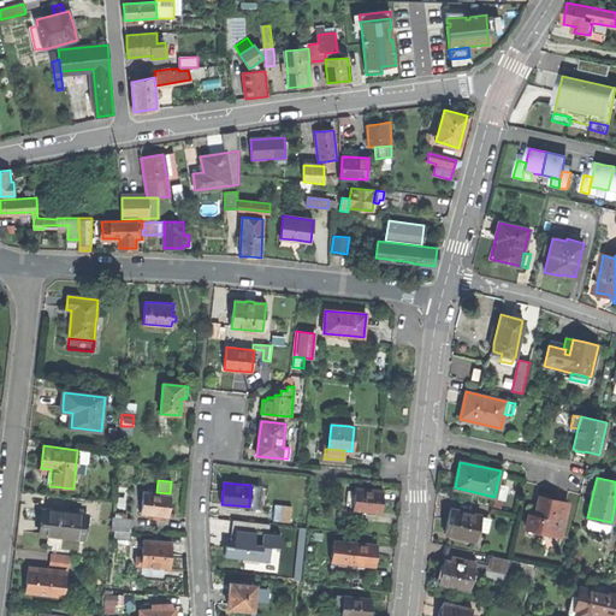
[(261,486),(250,485),(249,507),(259,508),(261,486)]
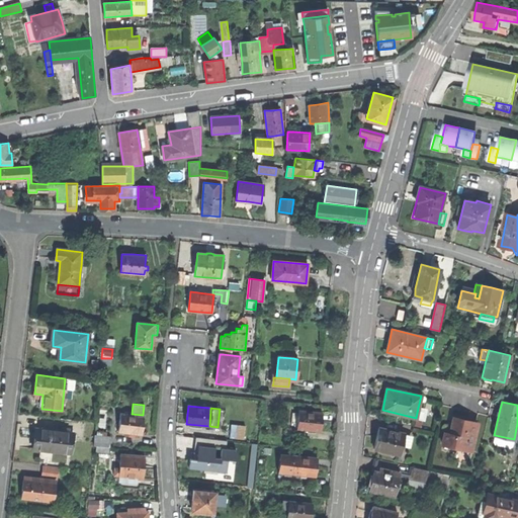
[(418,408),(416,418),(423,419),(425,410),(418,408)]
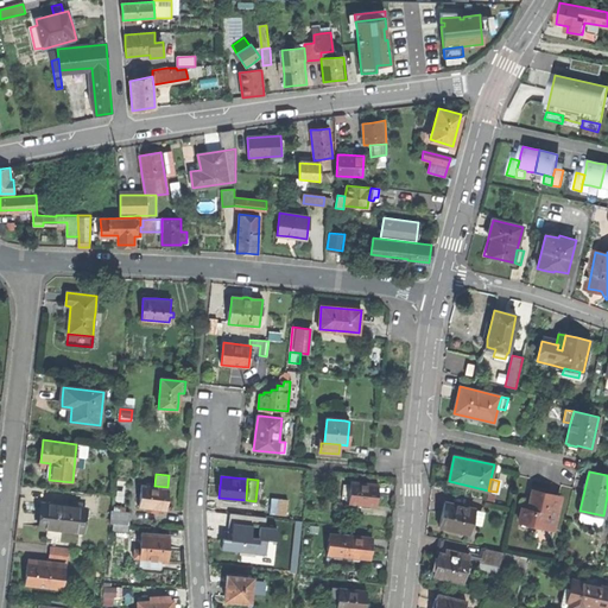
[(350,487),(342,486),(341,500),(349,501),(349,505),(375,507),(377,495),(378,486),(352,482),(350,487)]
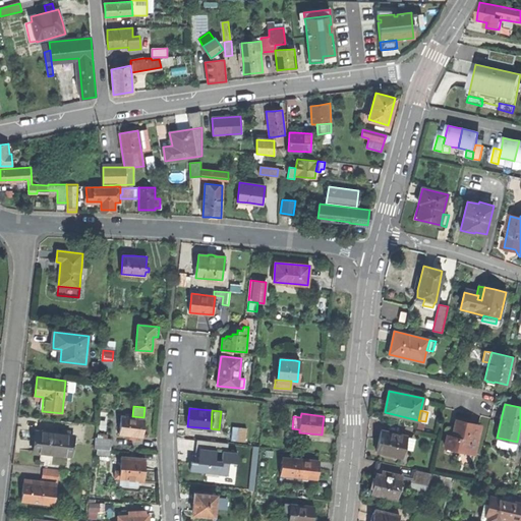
[(121,415),(119,435),(142,437),(143,427),(145,418),(143,417),(132,416),(121,415)]
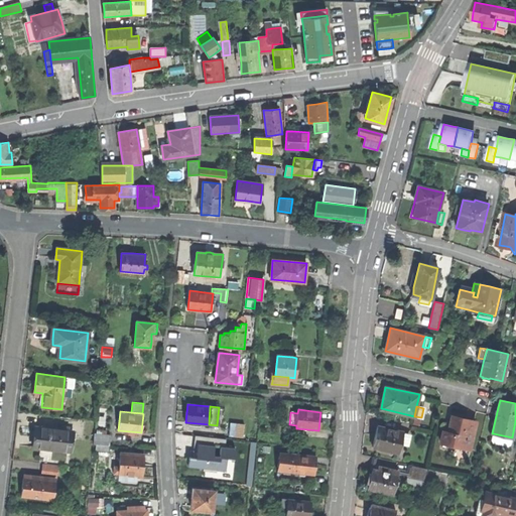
[(456,445),(470,448),(476,421),(464,418),(452,416),(448,432),(442,431),(440,442),(456,445)]
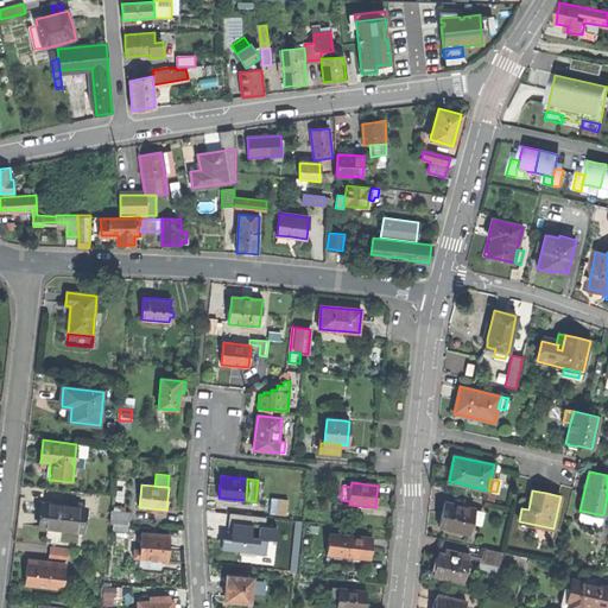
[(286,514),(289,499),(279,498),(277,513),(286,514)]
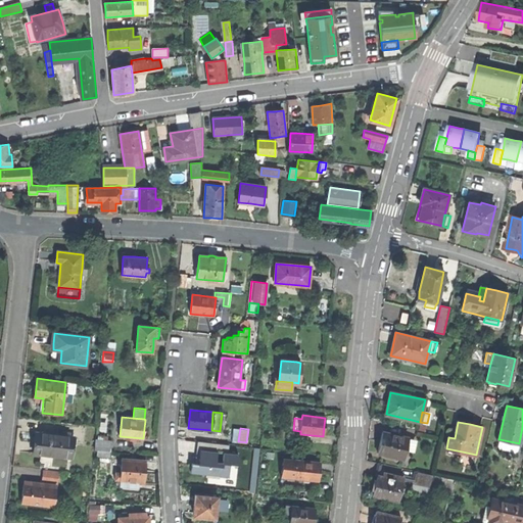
[(403,459),(407,448),(409,438),(382,432),(380,443),(378,454),(403,459)]
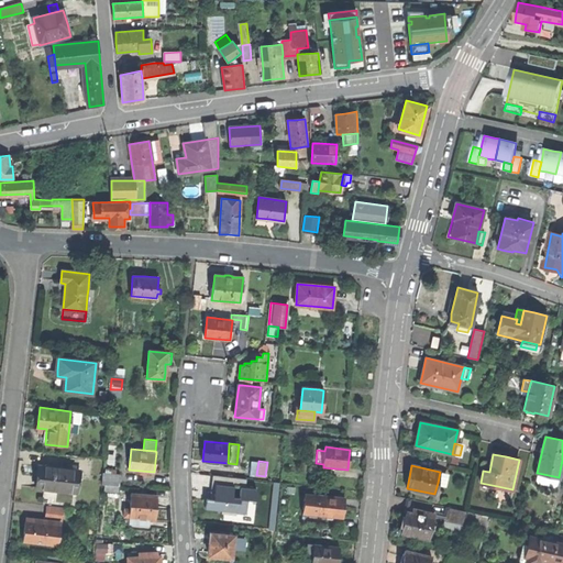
[(79,471),(39,466),(37,477),(44,477),(43,488),(77,493),(79,471)]
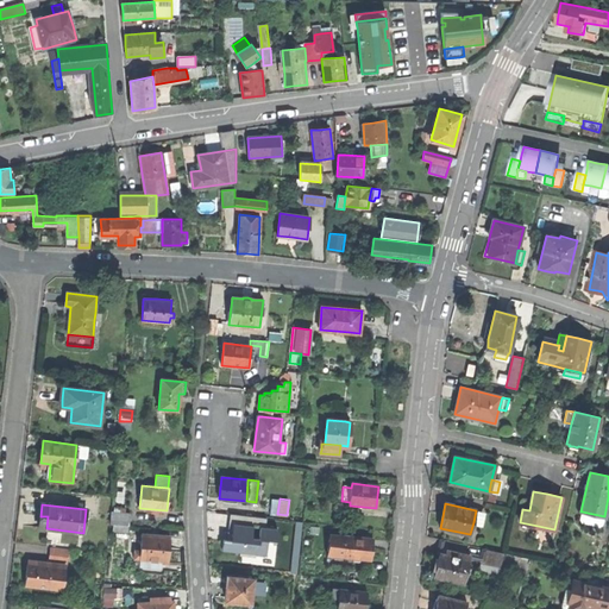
[(602,523),(604,516),(582,512),(579,519),(582,522),(598,526),(602,523)]
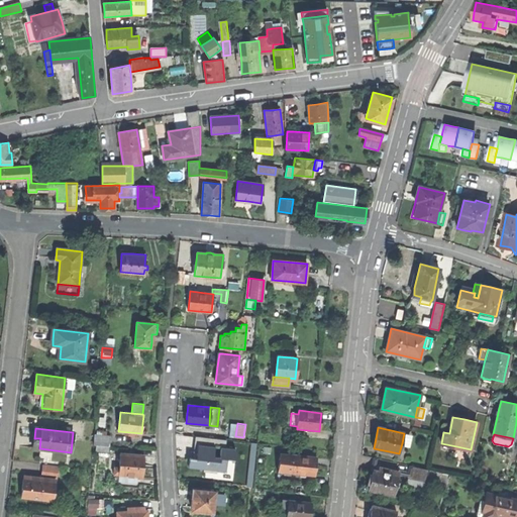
[(93,445),(109,446),(110,436),(94,435),(93,445)]
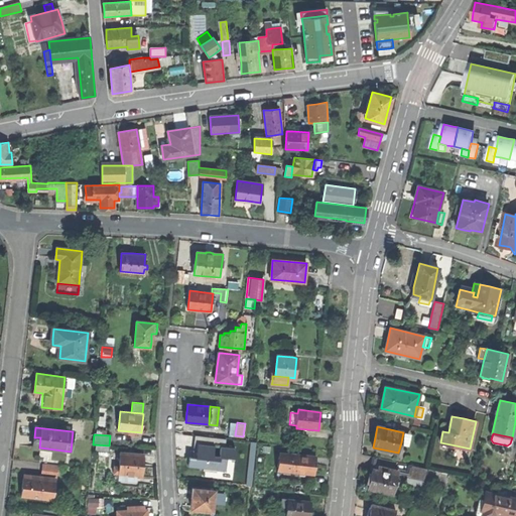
[(194,452),(197,452),(197,443),(225,446),(226,438),(195,435),(194,452)]
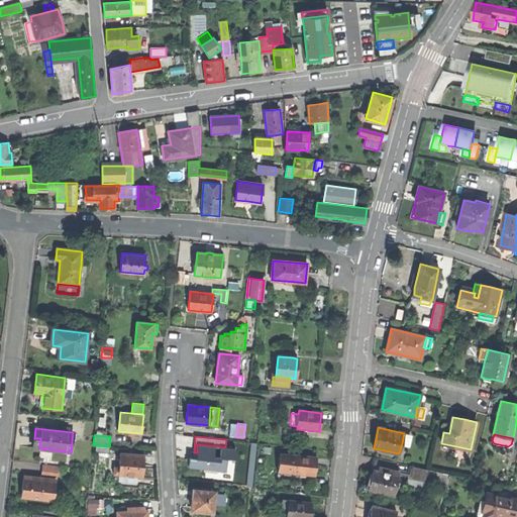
[(256,443),(251,442),(247,488),(252,489),(256,443)]
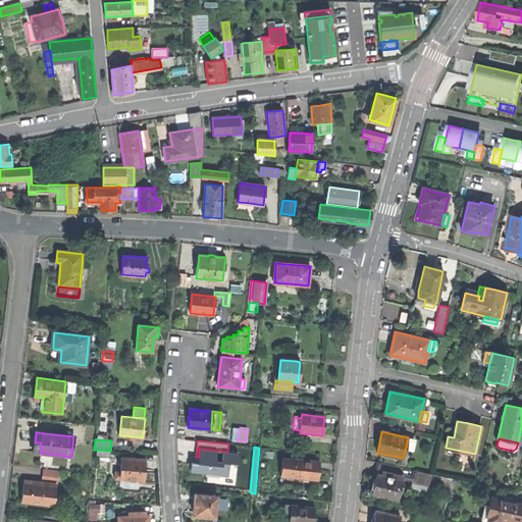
[(227,452),(199,449),(199,457),(198,461),(198,463),(228,466),(236,467),(238,453),(227,452)]
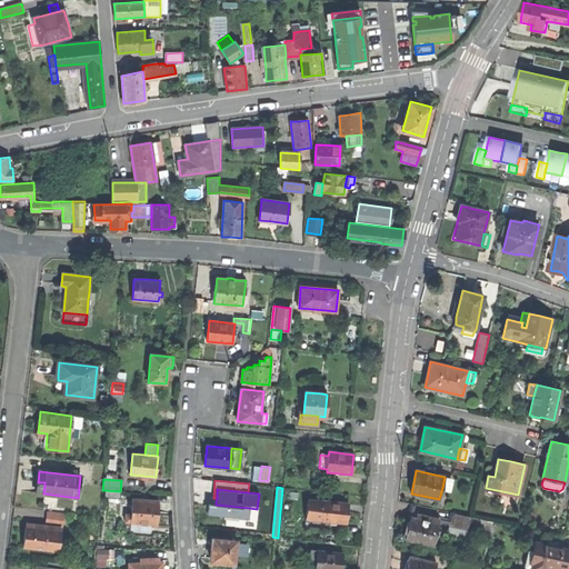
[(518,495),(502,491),(500,500),(516,503),(518,495)]
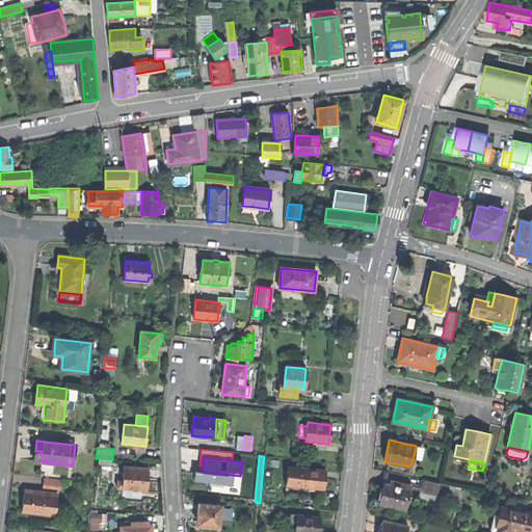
[(285,485),(299,486),(301,468),(288,466),(285,485)]
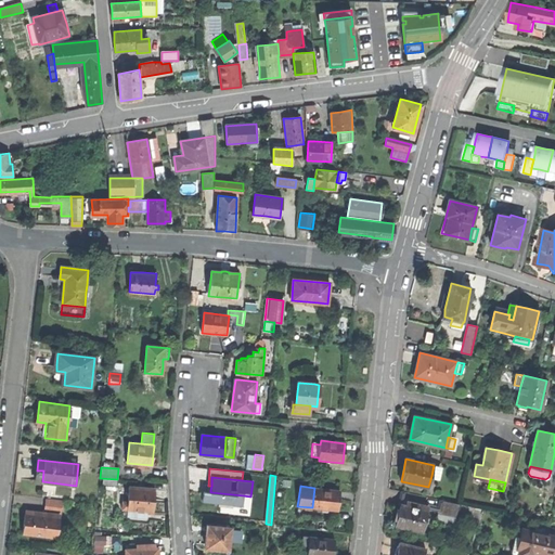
[(127,516),(145,517),(145,512),(153,512),(154,500),(154,489),(129,487),(128,502),(123,501),(121,510),(127,511),(127,516)]
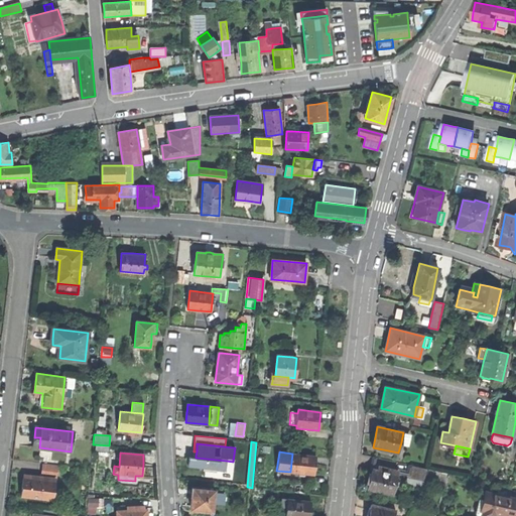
[(292,454),(290,472),(313,475),(314,465),(315,457),(292,454)]
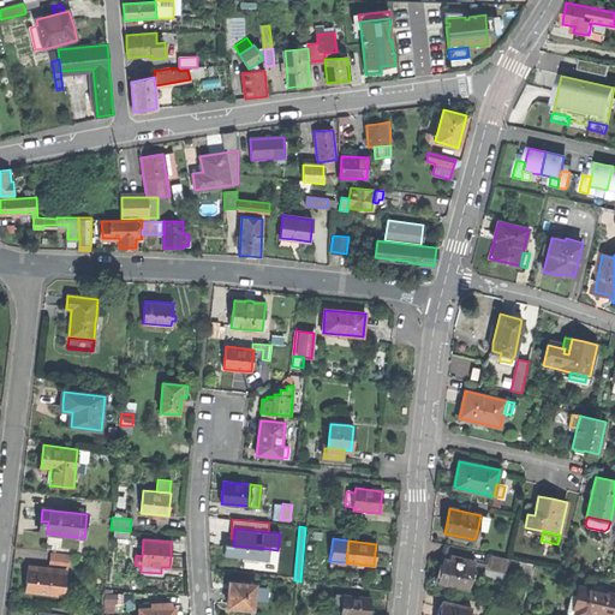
[(440,559),(443,560),(443,559),(451,560),(451,555),(447,555),(449,544),(443,543),(440,559)]
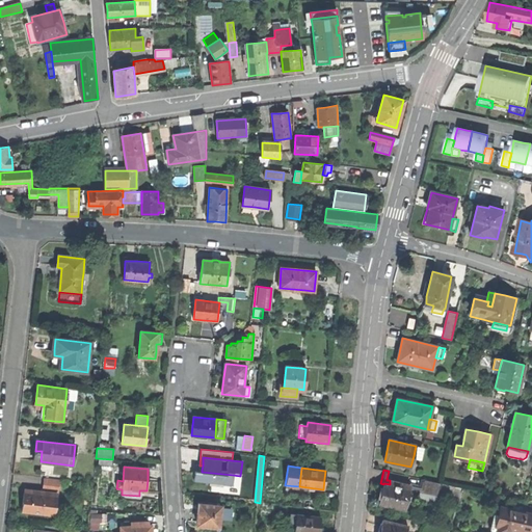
[(232,485),(233,475),(202,472),(194,472),(193,481),(210,482),(209,485),(223,486),(223,484),(232,485)]
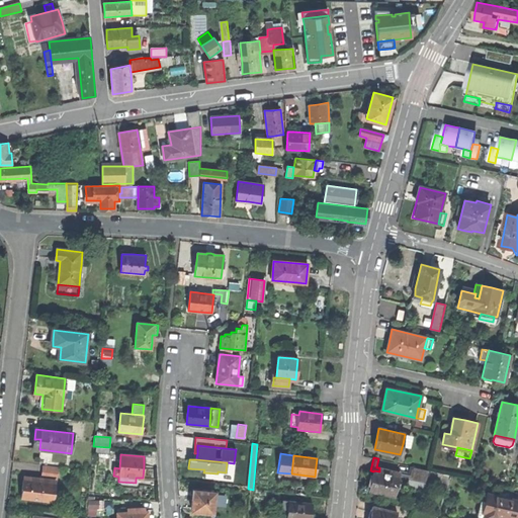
[(42,479),(56,480),(57,480),(59,467),(44,465),(42,479)]
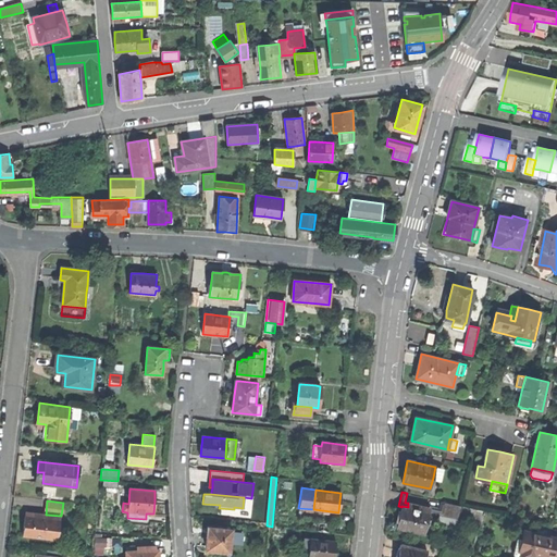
[(397,527),(424,533),(429,510),(430,508),(408,503),(408,507),(401,506),(401,507),(399,517),(397,527)]
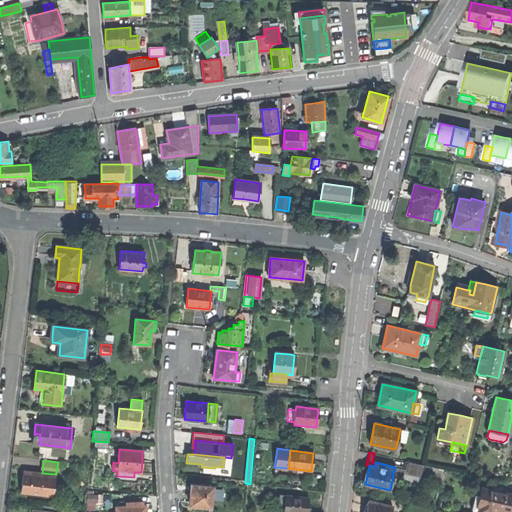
[(423,465),(407,462),(406,467),(405,470),(421,473),(423,465)]
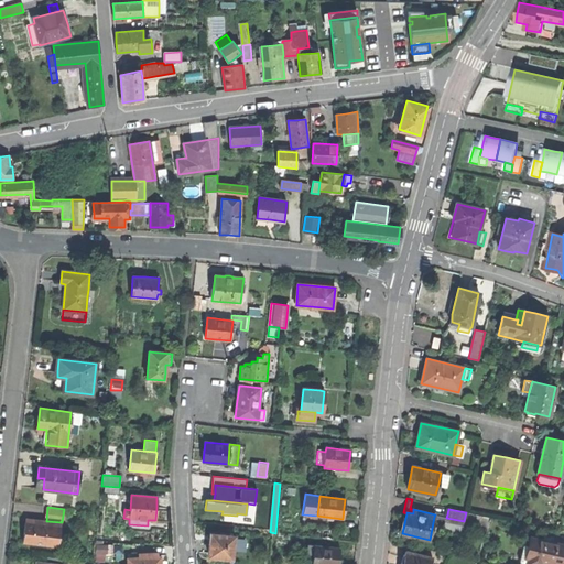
[(461,533),(464,521),(446,518),(446,519),(444,529),(461,533)]
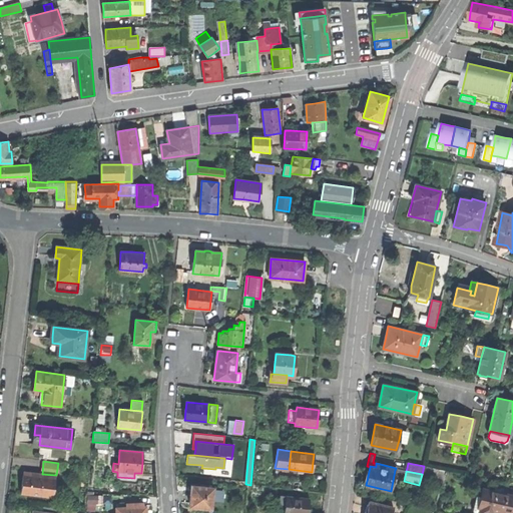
[(52,496),(55,475),(42,474),(36,473),(36,476),(32,476),(23,475),(21,493),(52,496)]
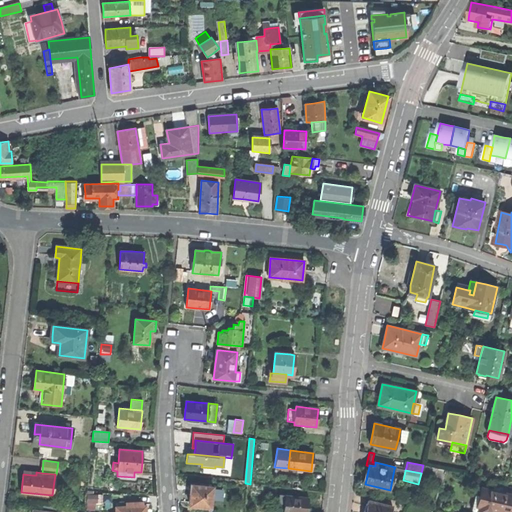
[(212,487),(191,485),(191,495),(190,506),(210,507),(211,499),(212,488),(212,487)]
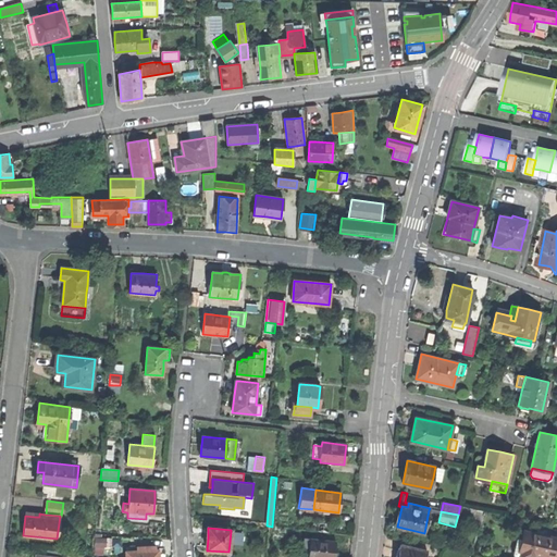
[(243,532),(231,531),(230,543),(242,544),(243,532)]
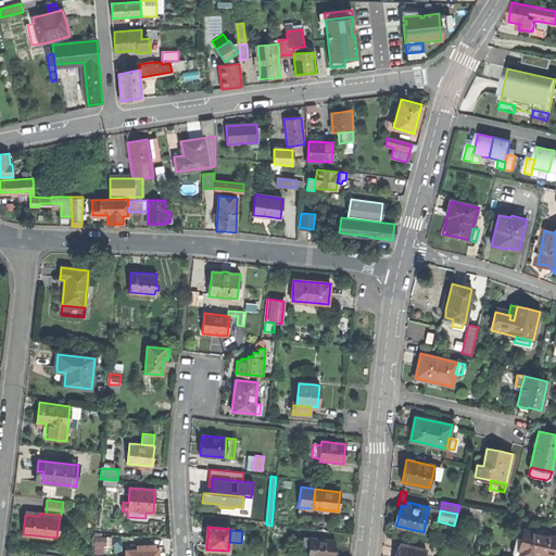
[(555,540),(555,539),(522,532),(520,543),(515,542),(510,555),(513,555),(533,555),(534,555),(539,555),(552,555),(554,548),(555,540)]
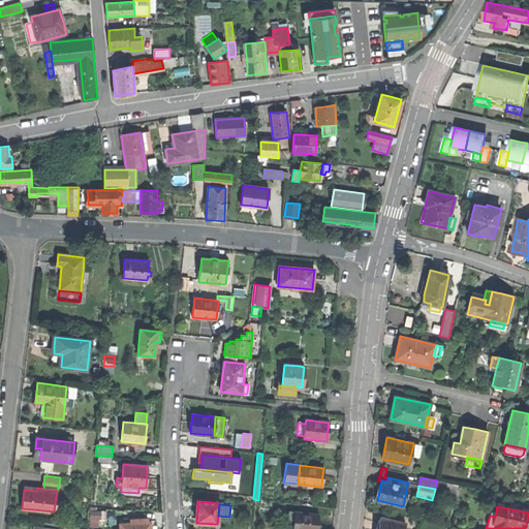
[(91,526),(98,526),(98,518),(106,518),(106,509),(91,509),(91,526)]
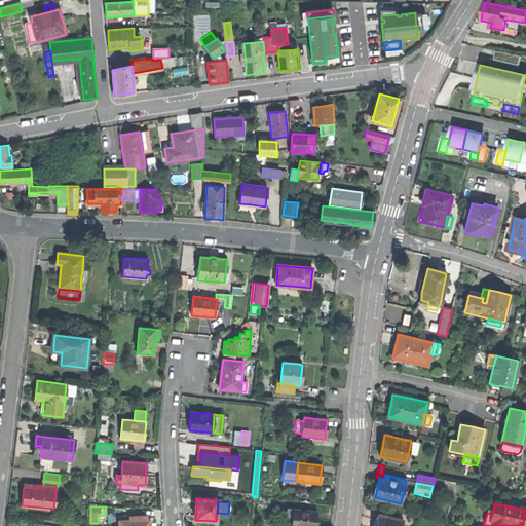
[(316,512),(294,509),(293,517),(292,525),(314,525),(316,520),(316,512)]
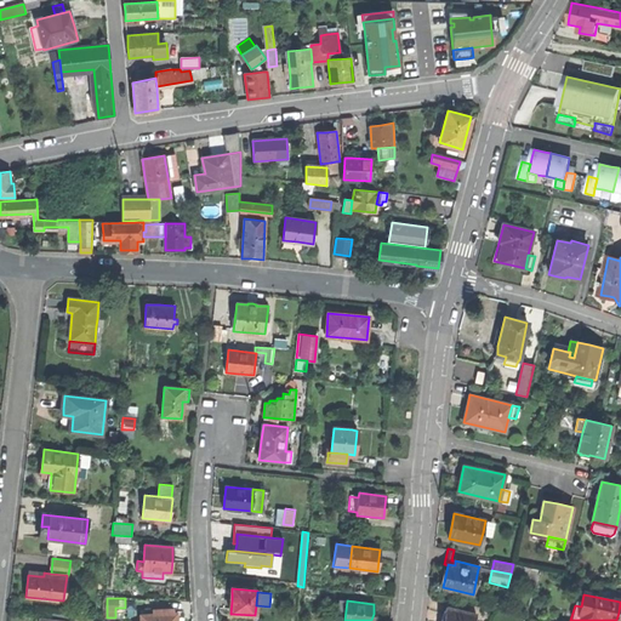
[(473,620),(476,615),(448,608),(444,620),(443,620),(473,620)]
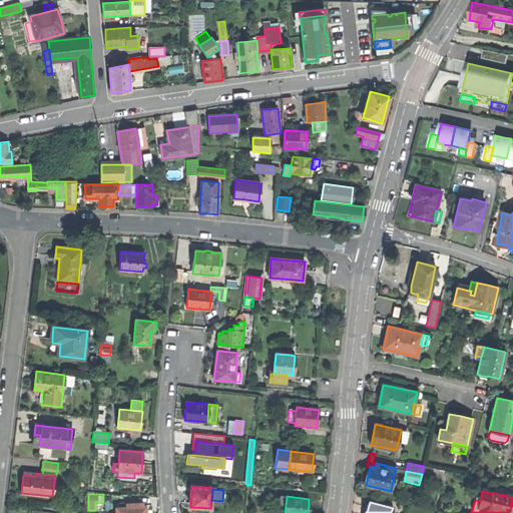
[(145,512),(145,506),(136,507),(136,503),(125,504),(125,508),(115,508),(115,512),(145,512)]
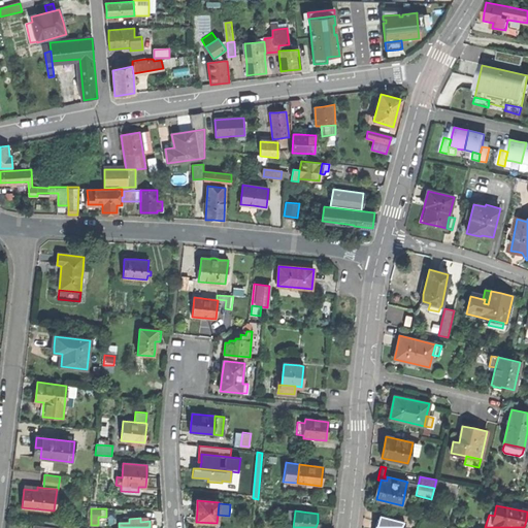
All buildings are outlined.
